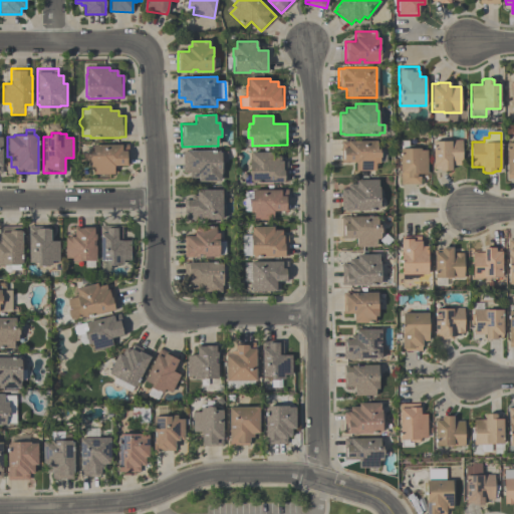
[(462,140),(462,166),(452,166),(452,171),(440,171),(440,170),(434,170),(434,167),(433,167),(433,137),(450,137),(450,140),(462,140)]
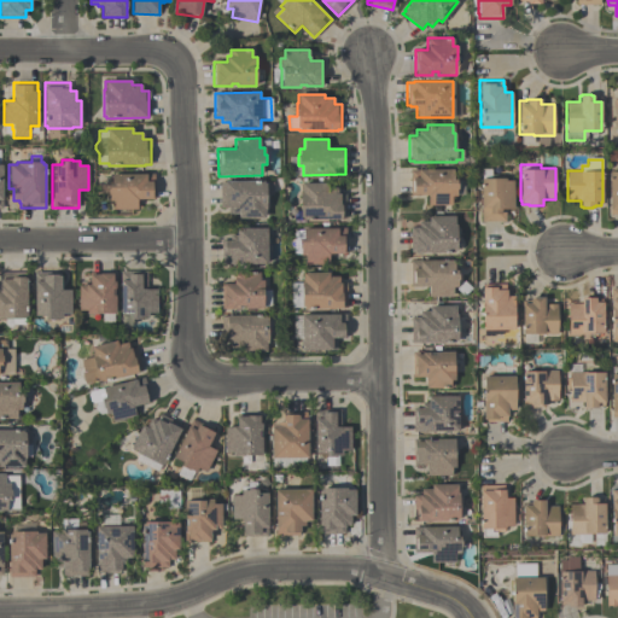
[(409,169),(453,169),(453,179),(456,179),(456,190),(455,190),(455,196),(450,196),(450,205),(427,205),(427,196),(409,196),(409,169)]
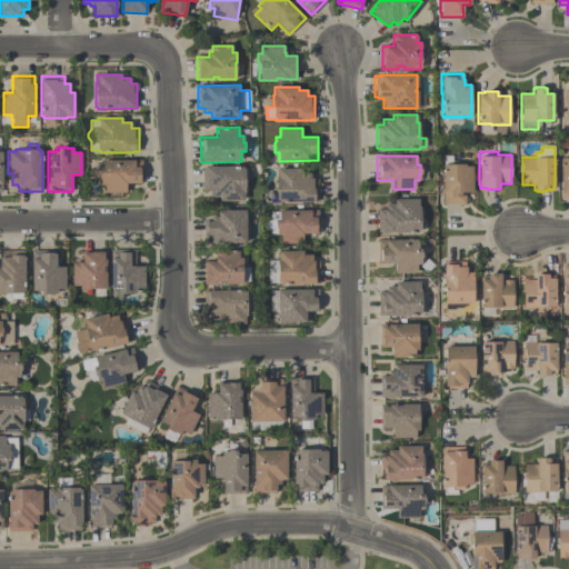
[(443,156),(452,156),(452,165),(465,165),(465,167),(472,167),(472,192),(465,192),(465,203),(442,203),(442,165),(443,165),(443,156)]
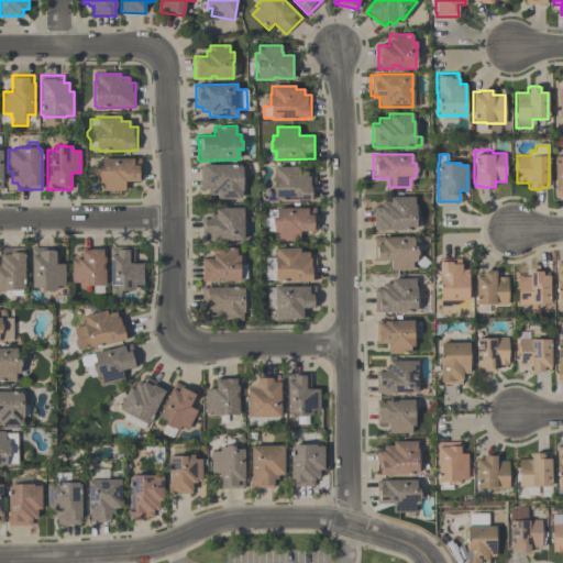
[(140,157),(140,181),(124,181),(124,190),(103,190),(103,183),(99,183),(99,177),(98,177),(98,167),(101,167),(101,158),(131,158),(131,157),(140,157)]
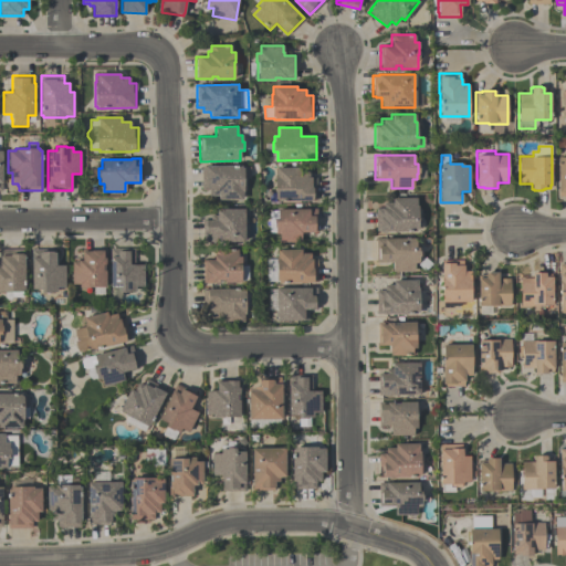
[(201,190),(201,167),(206,167),(206,166),(242,166),(242,167),(250,167),(250,178),(244,178),(244,192),(242,192),(242,200),(219,200),(219,196),(209,196),(209,190),(201,190)]
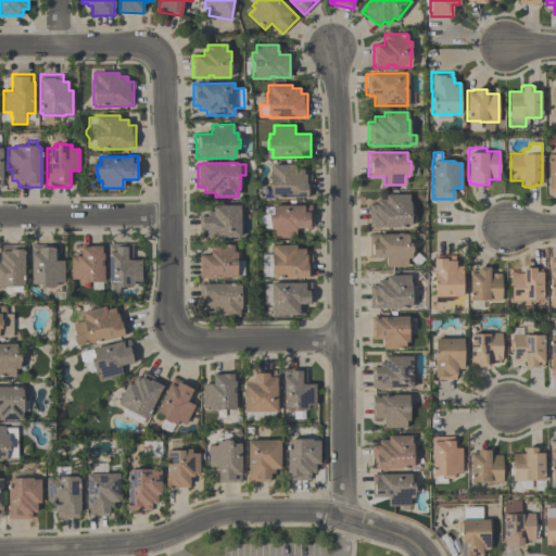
[(272,164),(294,164),(295,168),(304,168),(304,174),(311,174),(311,197),(306,197),(306,198),(270,198),(270,173),(272,173),(272,164)]
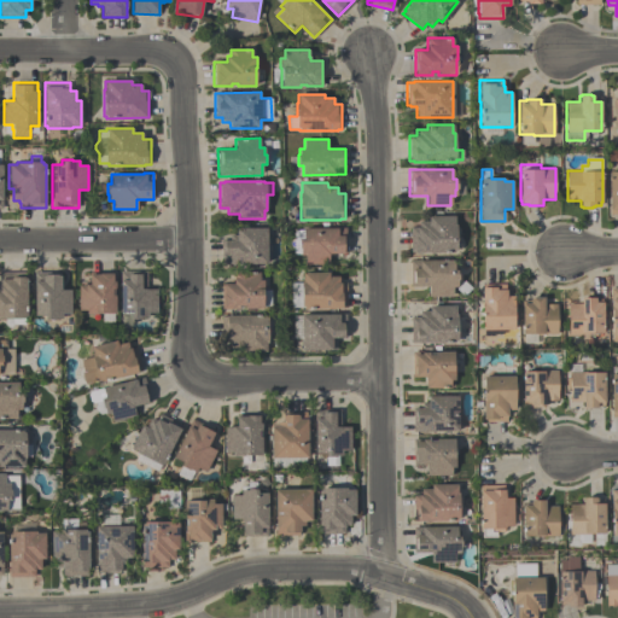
[(454,254),(414,254),(414,252),(409,252),(409,227),(418,227),(418,221),(427,221),(427,216),(454,216),(454,225),(455,225),(455,251),(454,251),(454,254)]
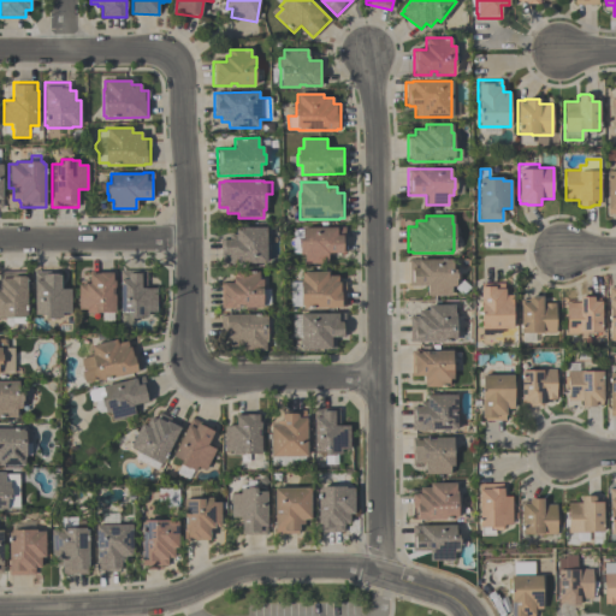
[(266,227),(266,264),(220,264),(220,240),(229,240),(229,235),(236,235),(236,227),(266,227)]
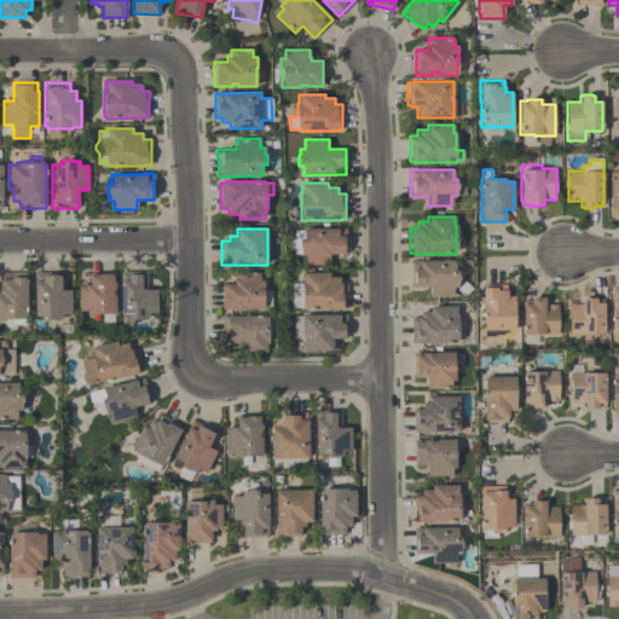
[(346,254),(329,254),(329,265),(306,265),(306,256),(301,256),(301,249),(300,249),(300,239),(304,239),(304,229),(346,229),(346,254)]
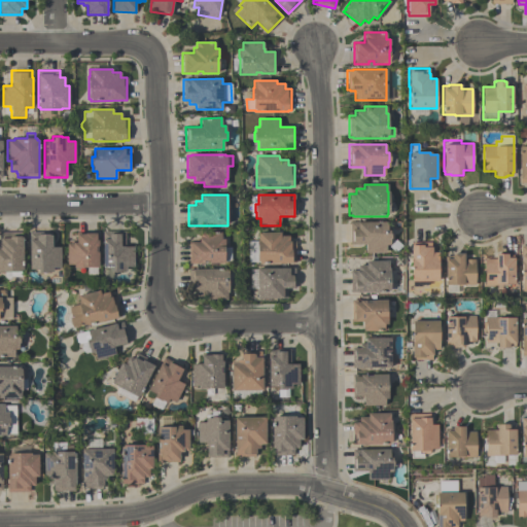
[(349,221),(358,221),(358,222),(387,222),(387,231),(390,231),(390,239),(389,239),(389,245),(386,245),(386,252),(364,252),(364,244),(349,244),(349,221)]
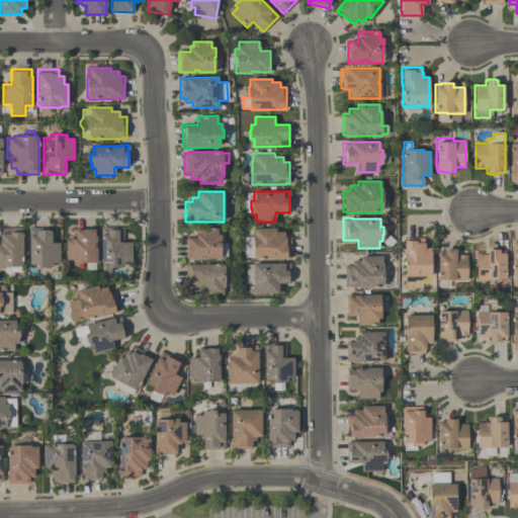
[(0,228),(21,228),(21,234),(22,234),(22,265),(21,265),(21,272),(11,272),(11,267),(0,267),(0,228)]
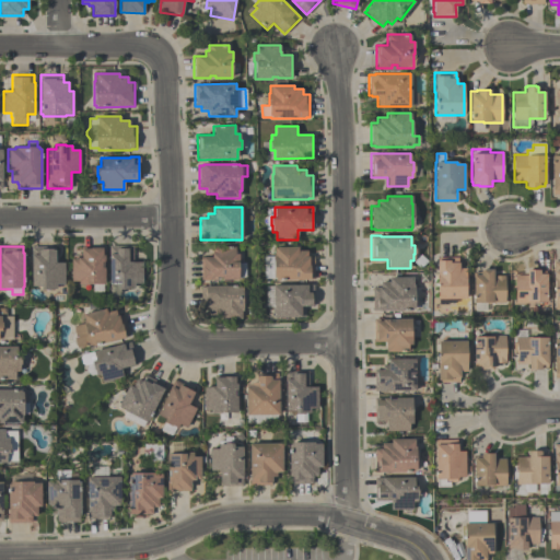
[(32,287),(31,247),(55,246),(55,264),(65,263),(65,284),(56,284),(56,289),(50,289),(50,290),(41,290),(41,287),(32,287)]
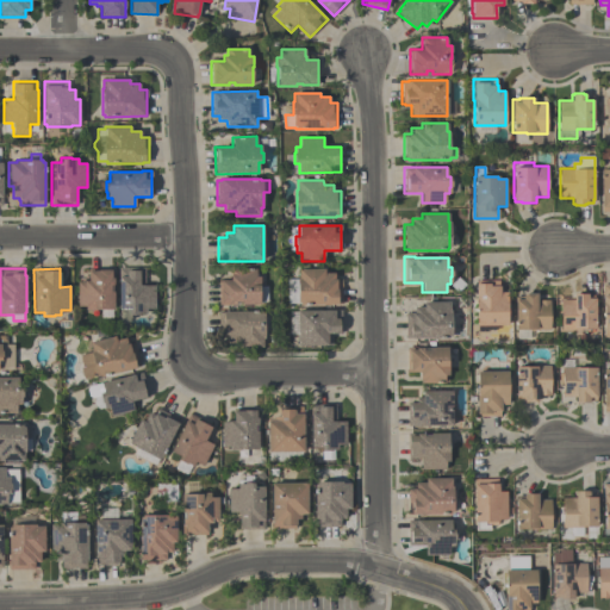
[(113,268),(113,285),(111,285),(111,292),(113,292),(113,310),(112,310),(112,317),(101,318),(101,310),(97,310),(97,311),(86,311),(86,306),(78,306),(78,281),(83,281),(83,280),(88,280),(88,269),(113,268)]
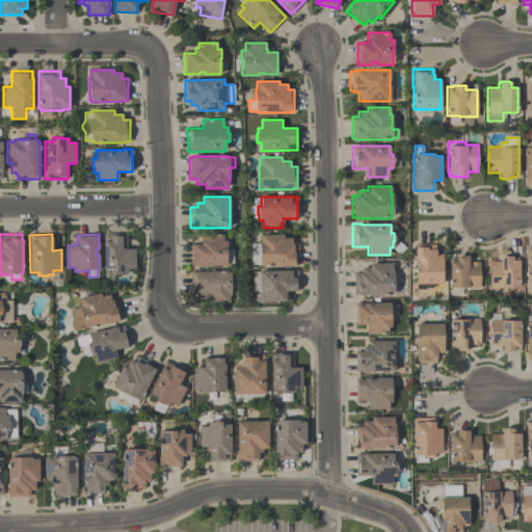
[(104,271),(104,234),(126,234),(126,249),(135,249),(135,269),(128,269),(128,273),(122,273),(122,275),(112,275),(112,271),(104,271)]
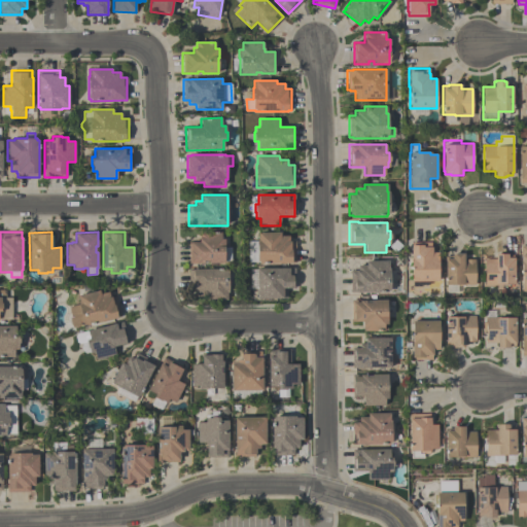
[(199,242),(199,238),(200,238),(200,232),(221,232),(221,239),(224,239),(224,247),(224,264),(209,264),(209,261),(204,261),(204,264),(188,264),(188,242),(199,242)]
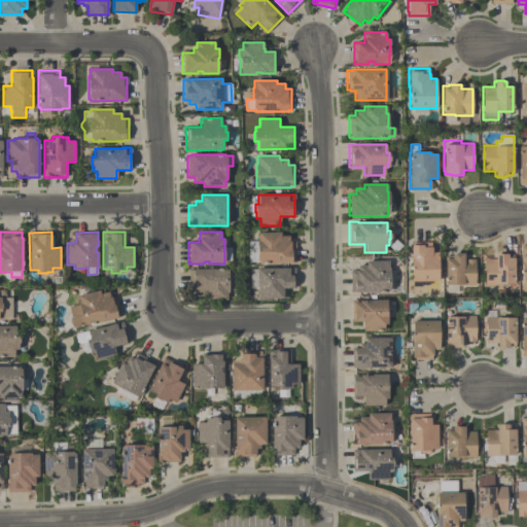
[(257,240),(258,240),(258,233),(280,233),(280,236),(289,236),(289,241),(295,241),(295,262),(292,262),(292,264),(258,264),(258,262),(257,262),(257,240)]
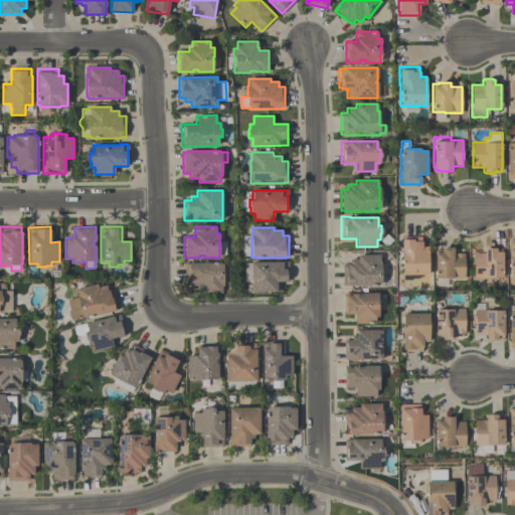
[(401,236),(420,236),(420,241),(421,241),(421,246),(427,246),(427,276),(402,276),(402,254),(401,254),(401,236)]
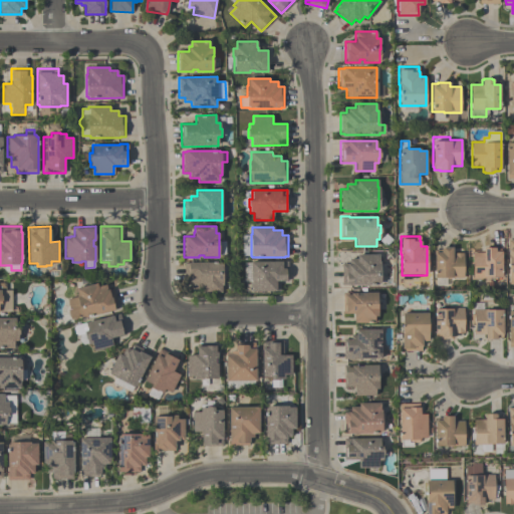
[(463,278),(447,278),(447,277),(434,277),(434,252),(434,249),(440,249),(440,247),(452,247),(452,253),(463,253),(463,278)]
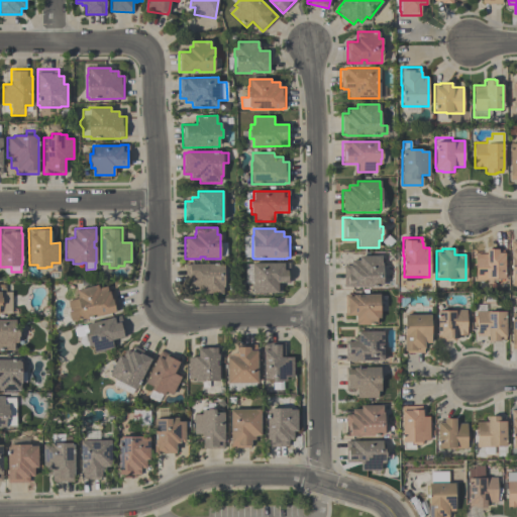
[(504,250),(504,252),(504,279),(492,279),(492,280),(475,280),(475,253),(486,253),(486,249),(498,249),(498,250),(504,250)]
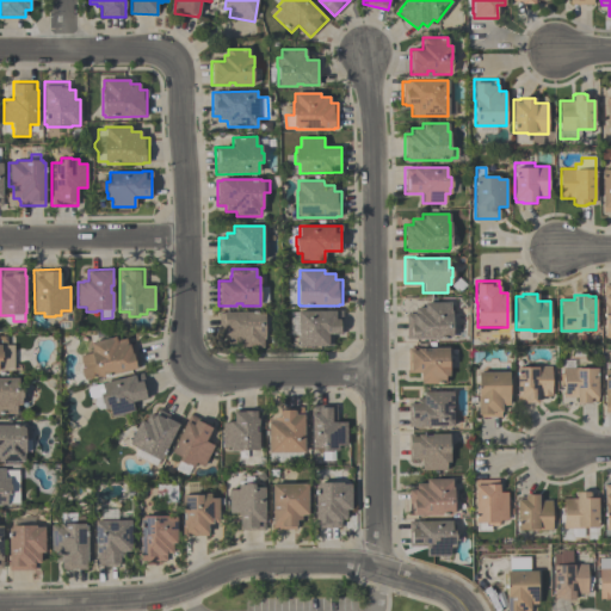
[(406,339),(406,313),(414,313),(414,308),(424,308),(424,302),(450,302),(450,312),(451,312),(451,338),(450,338),(450,340),(412,340),(412,339),(406,339)]
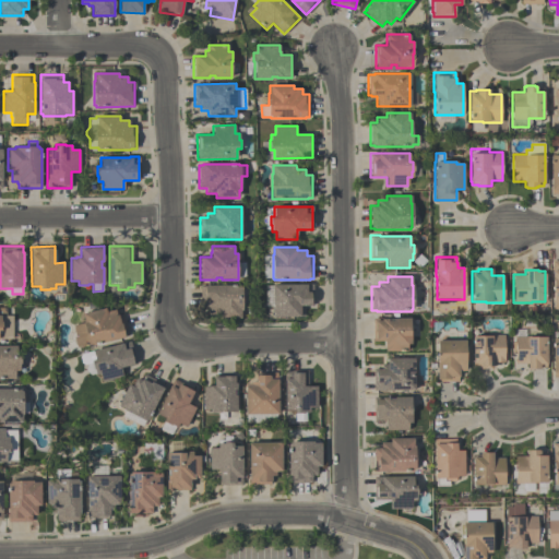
[(273,317),(272,285),(312,284),(313,306),(305,306),(305,317),(273,317)]
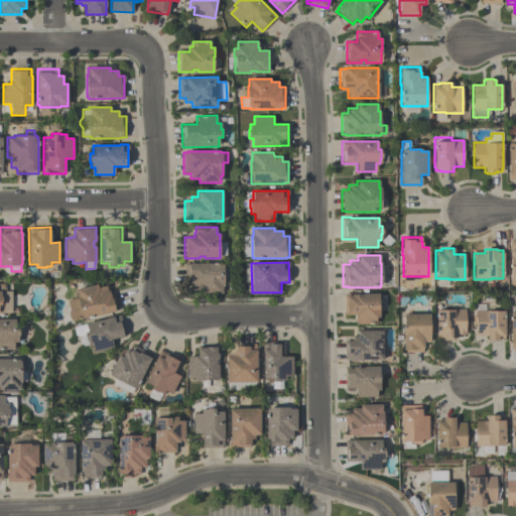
[(223,294),(202,294),(202,290),(191,290),(191,286),(185,287),(184,264),(189,264),(224,263),(224,287),(223,287),(223,294)]
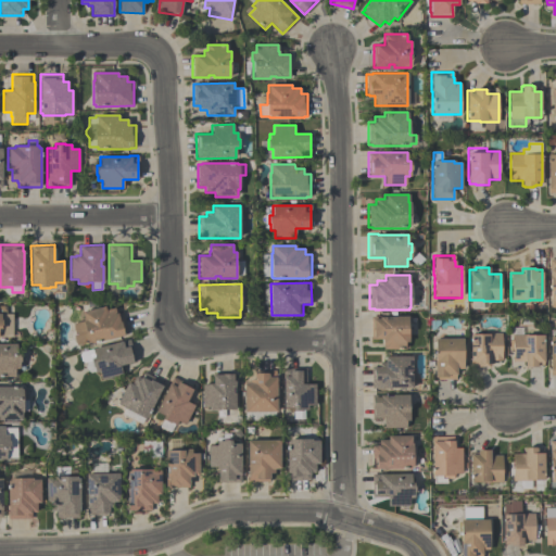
[(73,324),(83,321),(83,320),(84,319),(81,312),(104,306),(105,311),(115,308),(116,313),(122,312),(127,333),(124,335),(124,336),(88,344),(88,343),(77,345),(75,333),(73,324)]
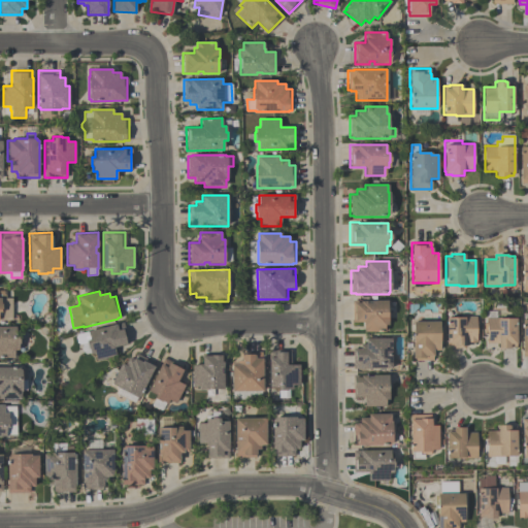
[(387,301),(388,325),(385,325),(385,332),(364,332),(363,326),(363,322),(352,322),(352,301),(366,301),(366,303),(371,303),(371,301),(387,301)]
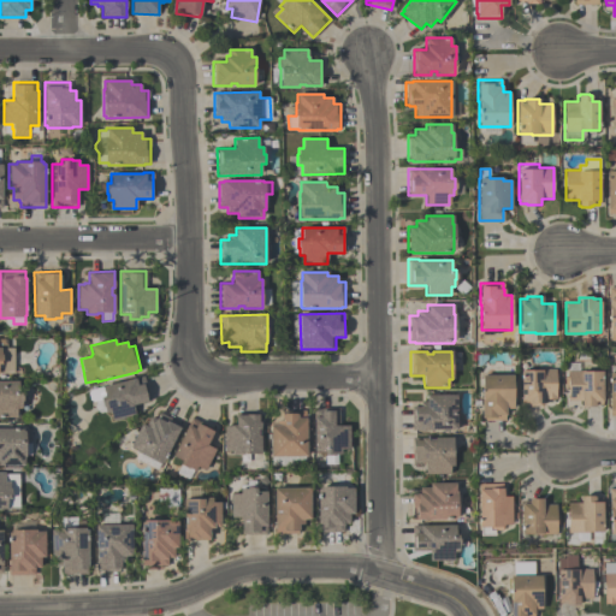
[(521,371),(534,371),(534,369),(556,369),(556,400),(543,400),(543,407),(528,407),(528,403),(521,403),(521,371)]
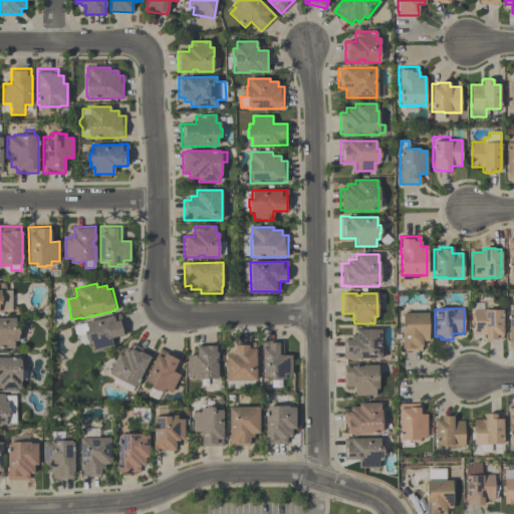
[(502,338),(496,338),(496,339),(484,339),(484,334),(474,334),(474,309),(491,309),(491,310),(502,310),(502,338)]
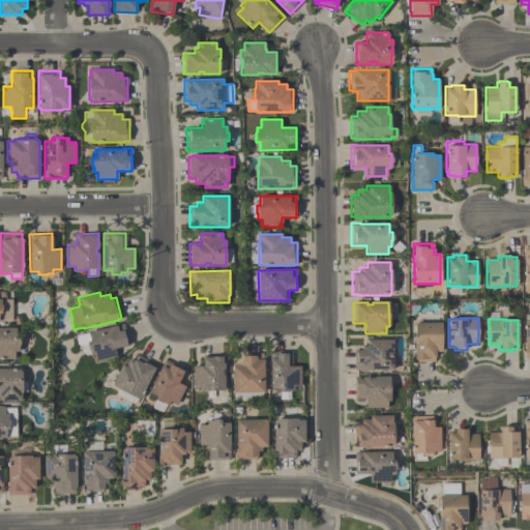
[(414,323),(441,323),(441,352),(435,352),(435,357),(435,361),(414,362),(414,359),(414,345),(414,323)]
